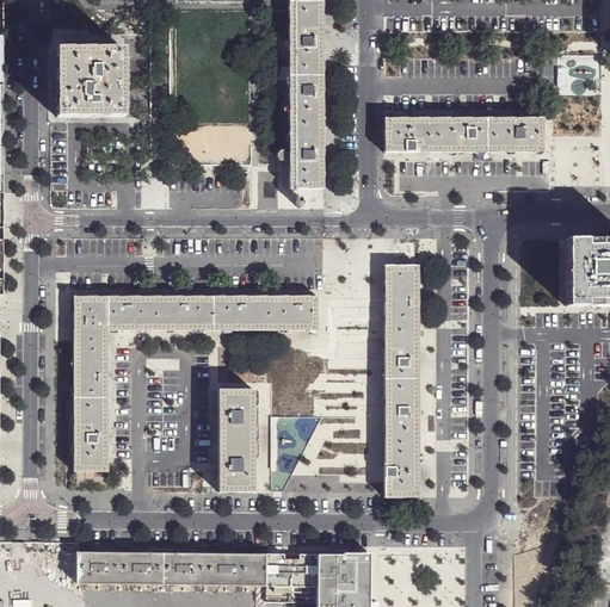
[(289,0),(290,154),(290,161),(290,169),(290,190),(325,190),(324,127),(324,61),(322,0),(289,0)]
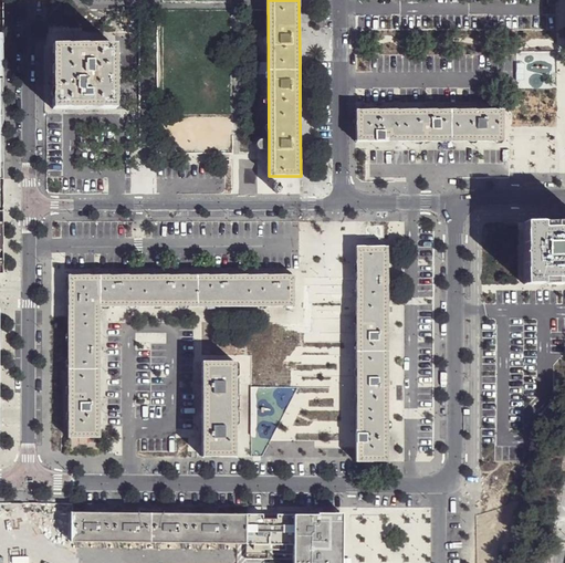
[(53,106),(116,105),(115,42),(52,42),(53,106)]
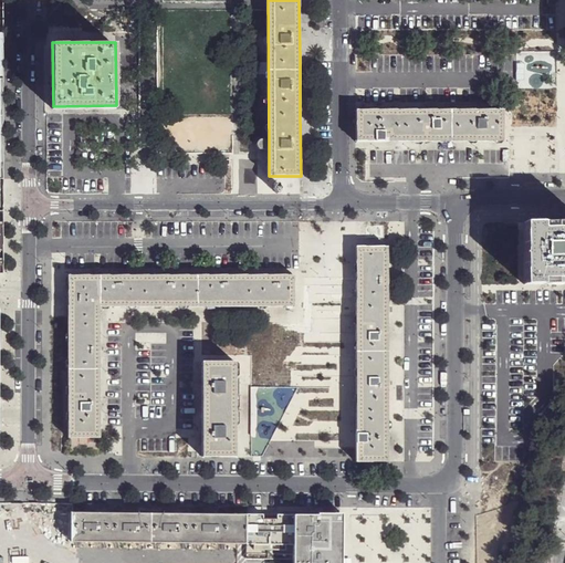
[(357,108),(356,138),(388,139),(503,138),(503,107),(357,108)]
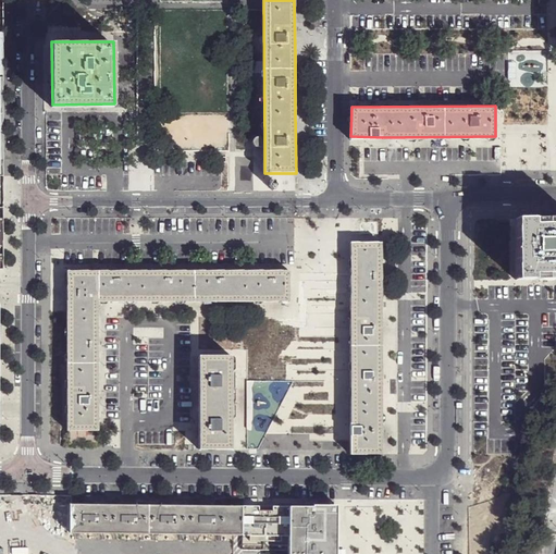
[(264,147),(264,140),(262,142),(261,138),(259,137),(256,137),(254,138),(252,140),(252,143),(254,145),(255,147),(264,147)]
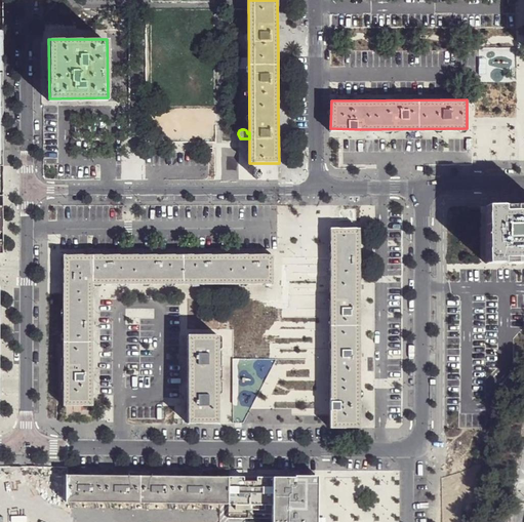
[(422,134),(422,147),(439,146),(438,133),(422,134)]
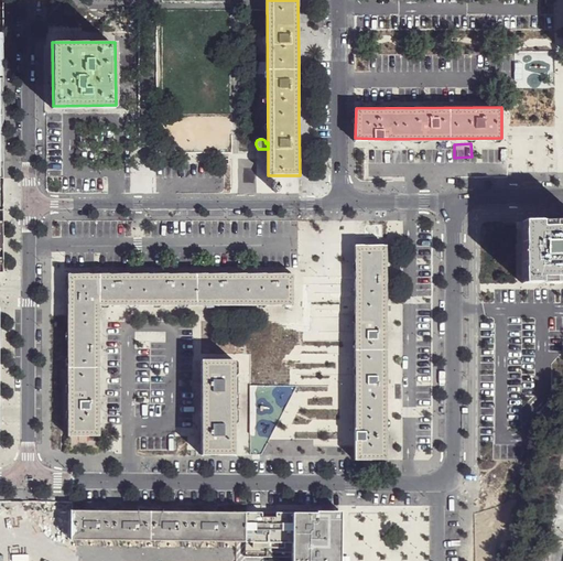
[(562,217),(523,218),(523,281),(562,279),(562,217)]
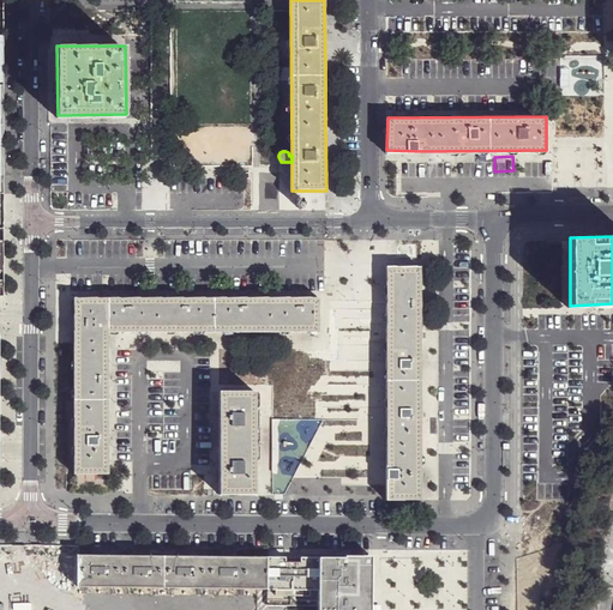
[(421,264),(386,264),(386,493),(386,497),(421,499),(421,264)]
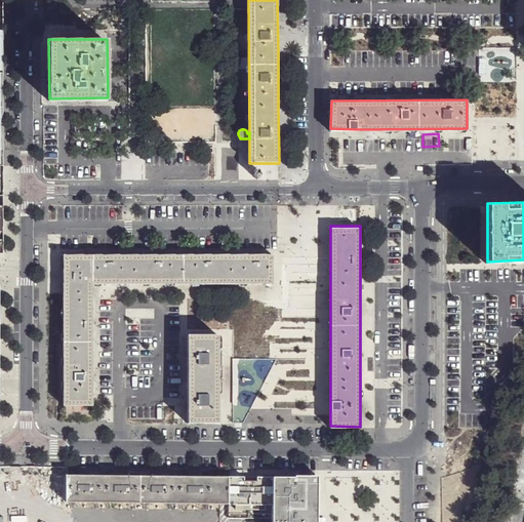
[(65,253),(64,404),(93,404),(93,283),(274,284),(273,255),(65,253)]
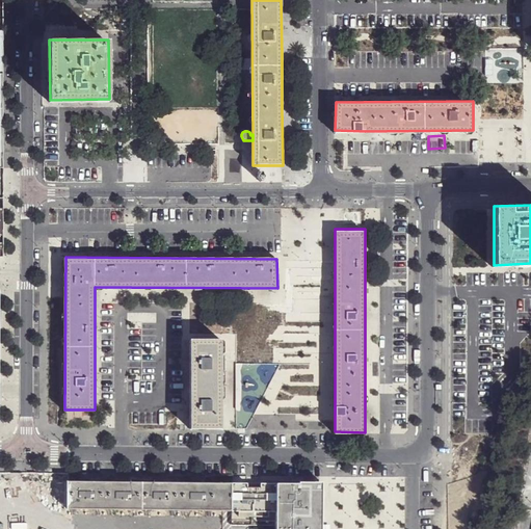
[(191,339),(190,427),(221,428),(222,339),(191,339)]
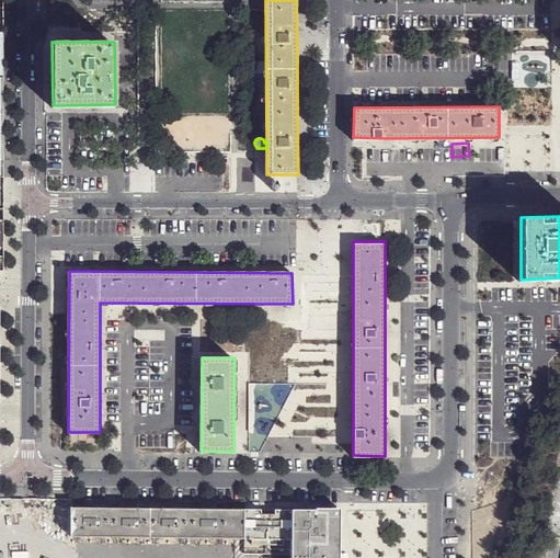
[(244,509),(70,505),(70,534),(244,536),(244,509)]
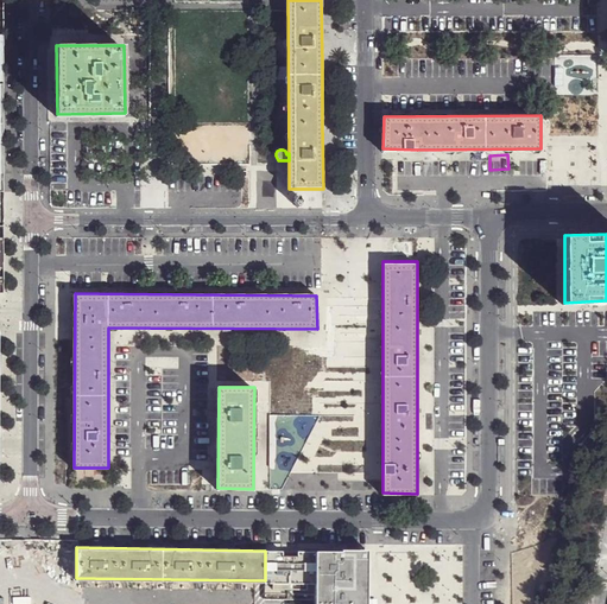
[(368,603),(370,552),(265,551),(265,580),(318,582),(317,603),(368,603)]
